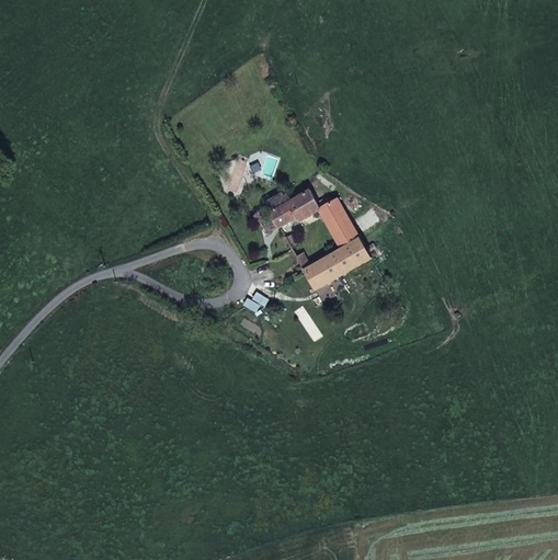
[(318,206),(308,189),(268,212),(276,227),(295,216),(298,221),(318,208),(318,206)]
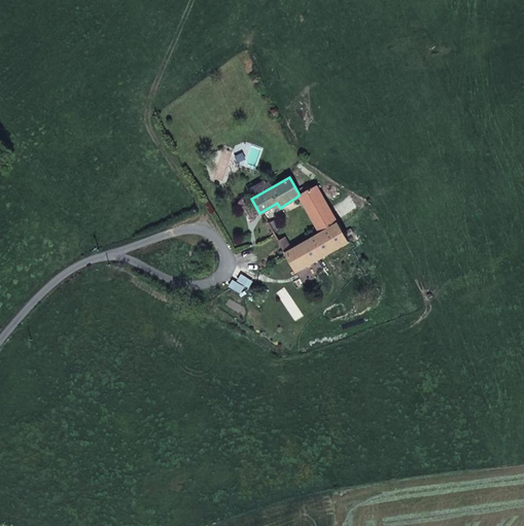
[(268,181),(268,180),(265,182),(263,179),(246,189),(251,199),(272,187),(272,186),(268,181)]
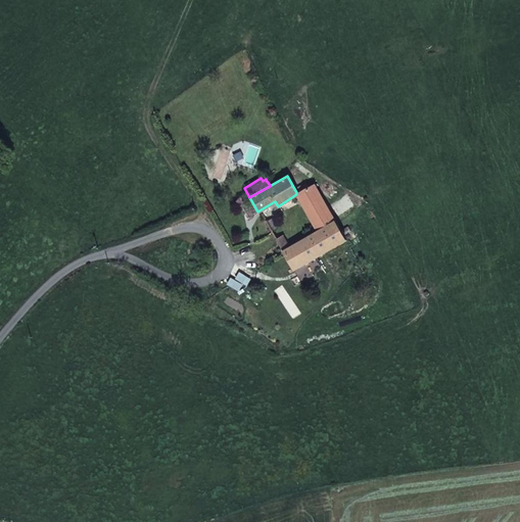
[(323,202),(312,184),(296,192),(296,194),(306,212),(323,202)]
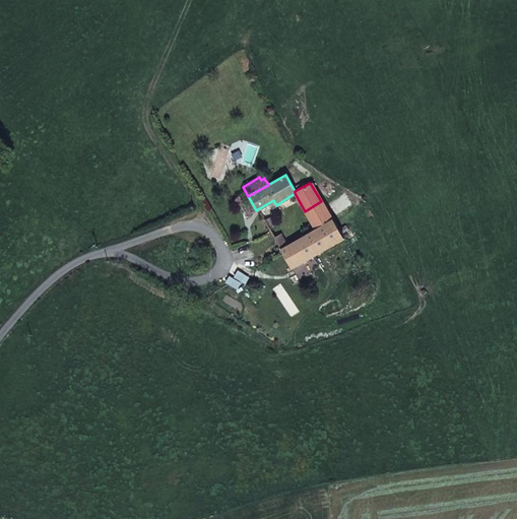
[(332,219),(321,201),(305,211),(315,230),(332,219)]
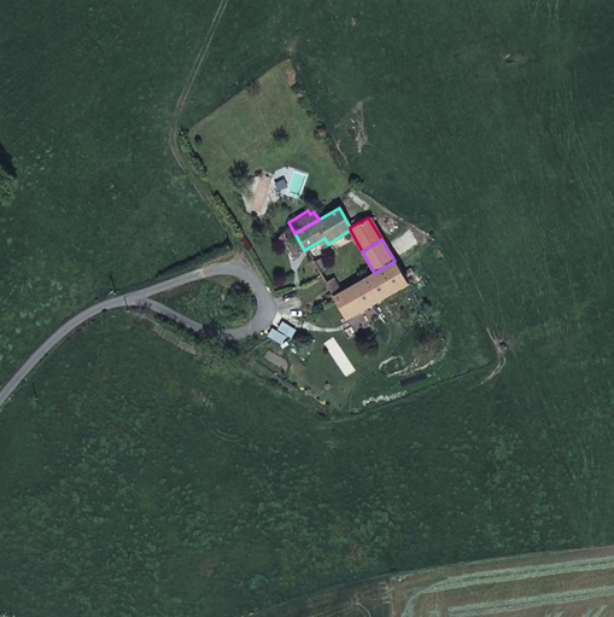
[(326,267),(319,256),(311,261),(317,272),(326,267)]
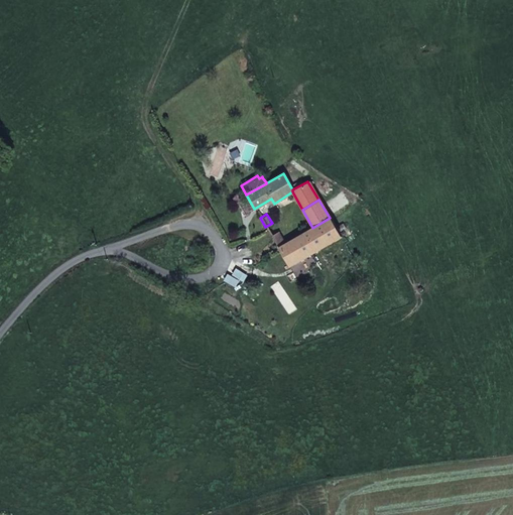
[(284,243),(276,231),(270,234),(287,265),(340,236),(330,218),(312,228),(284,243)]
